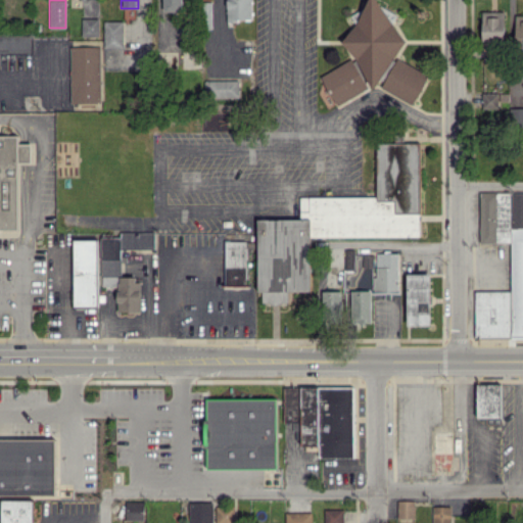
[(163,0),(163,11),(182,11),(182,0),(163,0)]
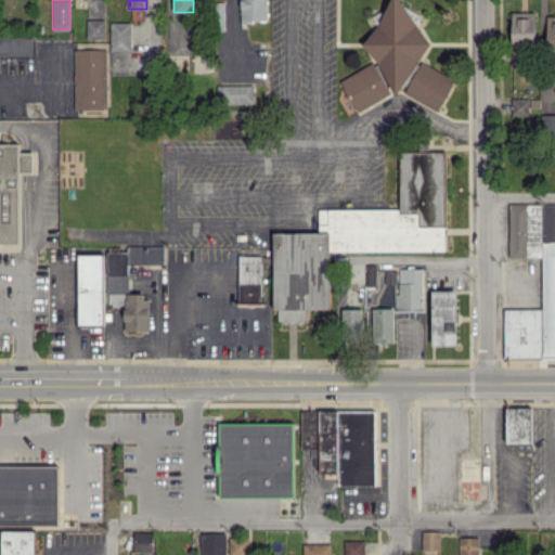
[(267,0),(241,0),(241,21),(268,22),(267,0)]
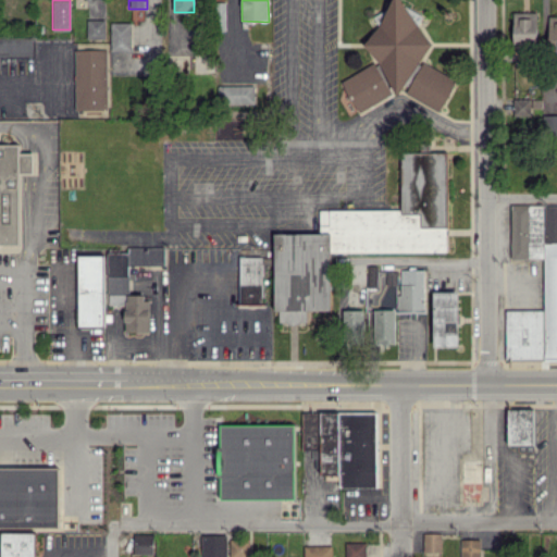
[(438,112),(456,83),(448,78),(446,75),(421,61),(431,44),(406,4),(397,0),(392,0),(366,46),(375,60),(380,63),(393,83),(397,85),(400,89),(438,112)]
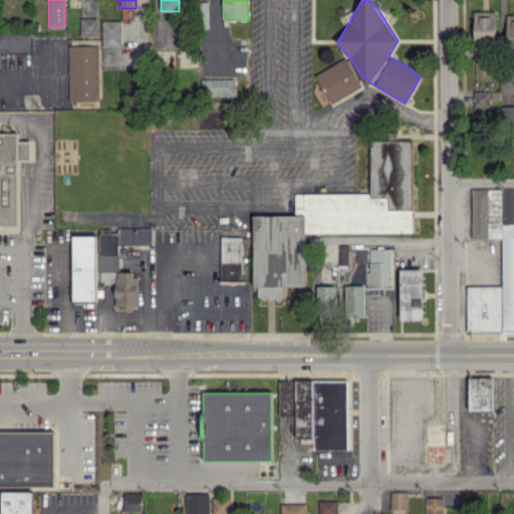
[(474,11),(474,38),(496,39),(496,11),(474,11)]
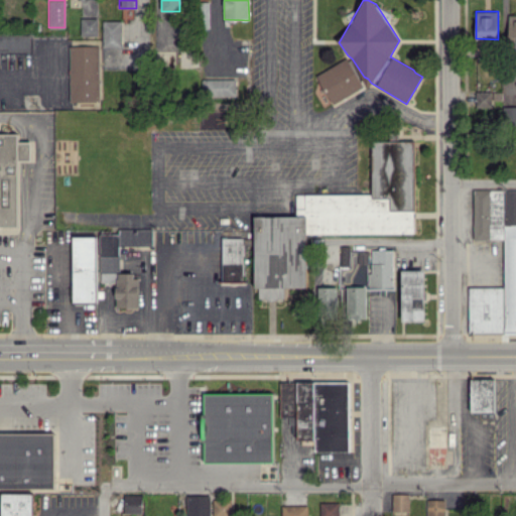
[(98,18),(81,17),(81,35),(98,35),(98,18)]
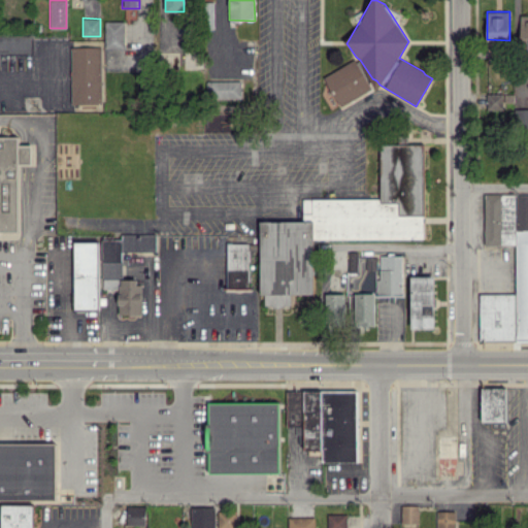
[(105,48),(125,48),(125,21),(105,21),(105,48)]
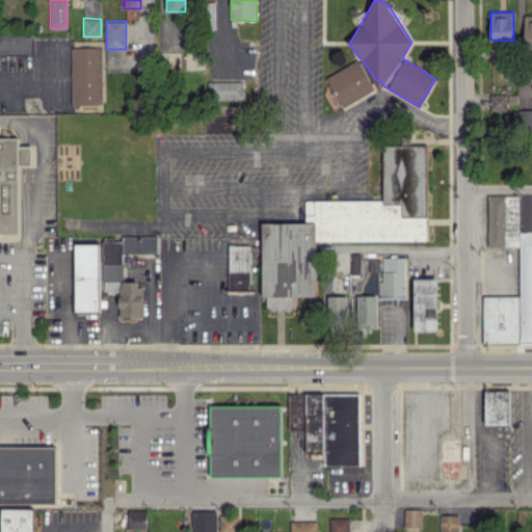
[(0,53),(31,53),(31,35),(0,34),(0,53)]
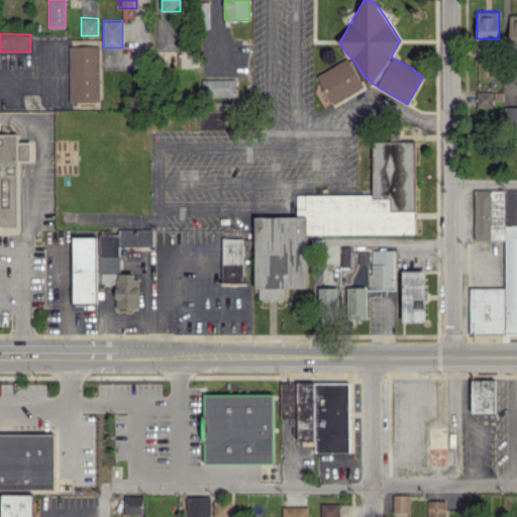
[(70,102),(100,101),(99,45),(70,45),(70,102)]
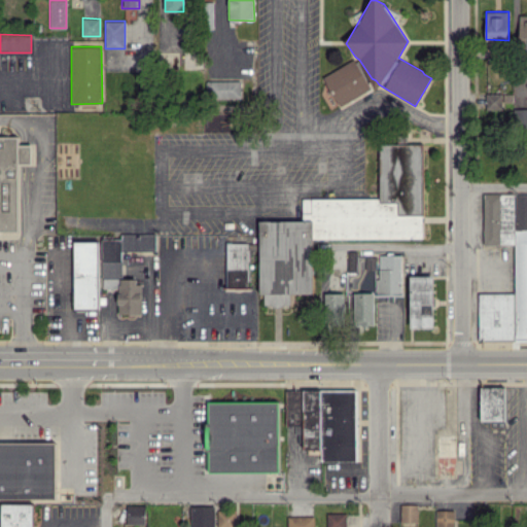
[(323,76),(339,106),(371,90),(362,74),(359,76),(351,62),(323,76)]
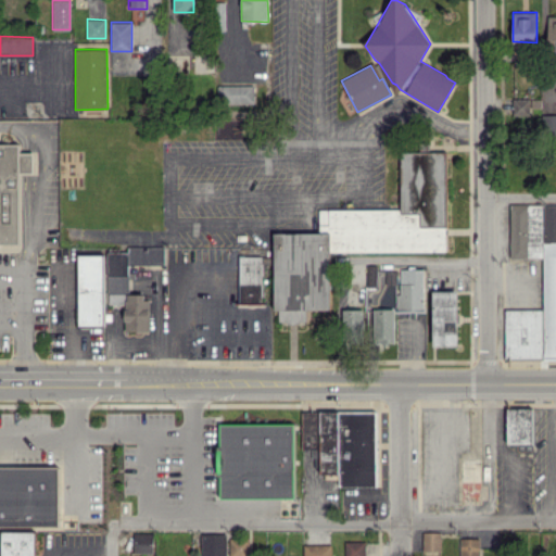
[(254,103),(253,85),(217,85),(218,104),(254,103)]
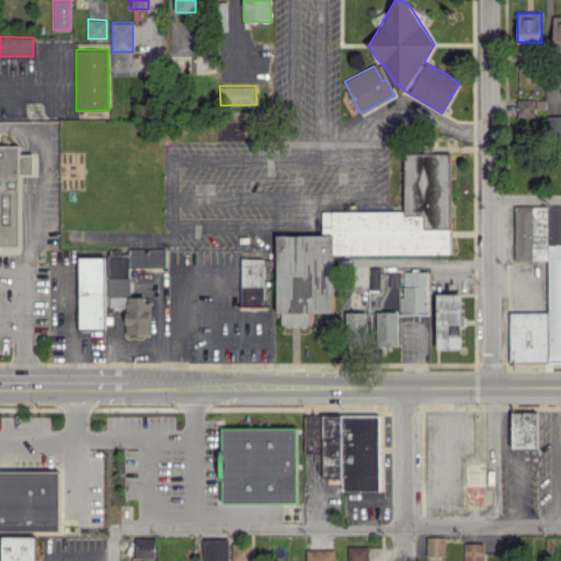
[(534,116),(534,99),(517,99),(517,116),(534,116)]
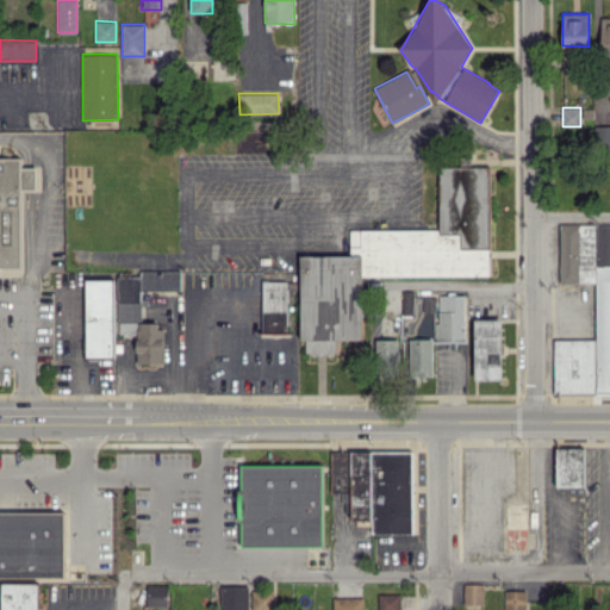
[(609,125),(593,125),(595,147),(609,145),(609,125)]
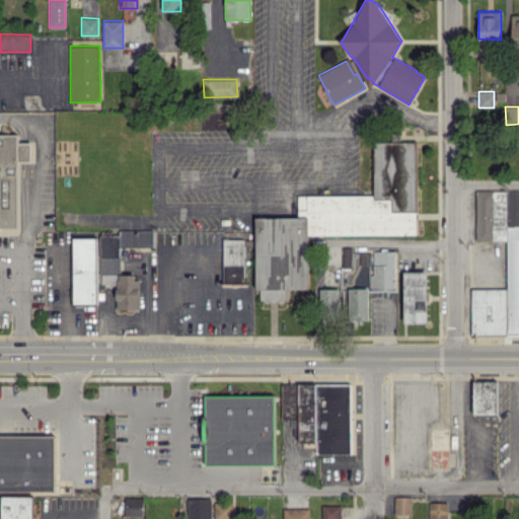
[(0,229),(19,230),(18,161),(30,160),(30,143),(18,143),(18,134),(0,134),(0,229)]
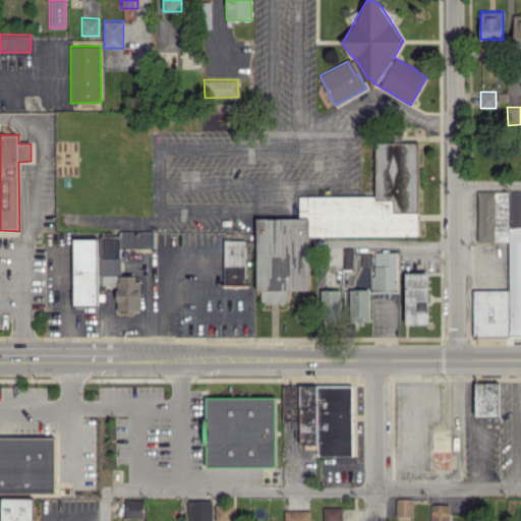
[(417,235),(417,142),(375,142),(375,195),(298,195),(299,219),(257,219),(257,302),(287,302),(287,290),(309,290),(309,236),(417,235)]
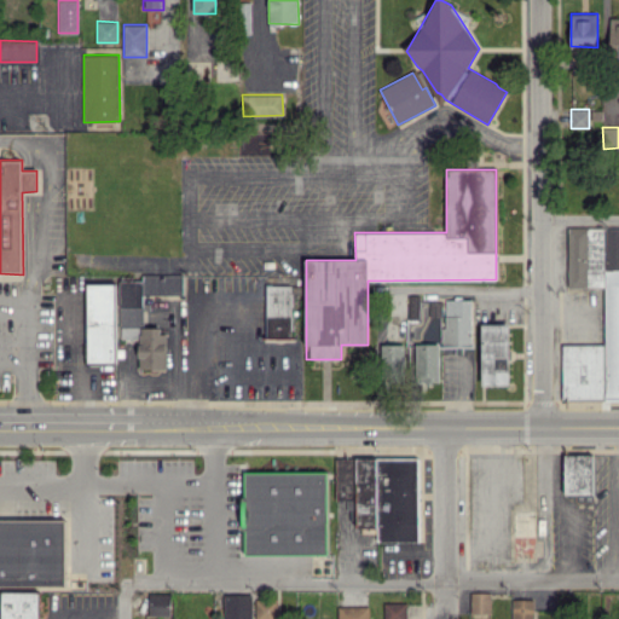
[(562,399),(618,399),(618,227),(605,227),(568,227),(568,287),(605,287),(605,345),(562,343),(562,399)]
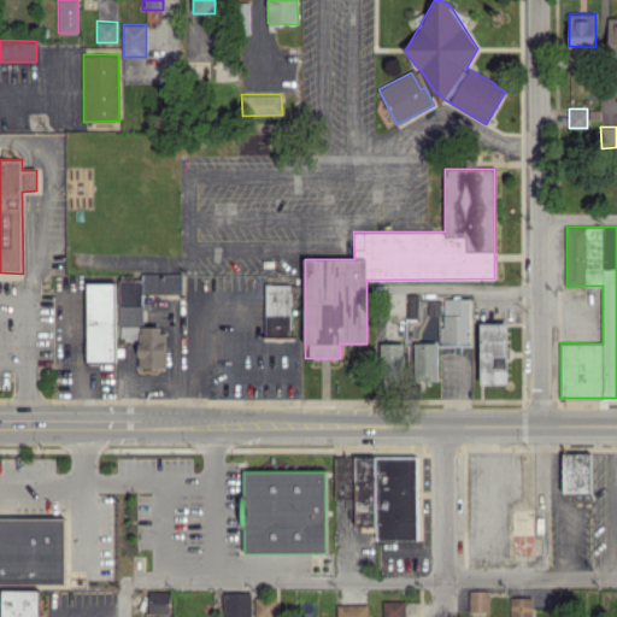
[(182,274),(142,274),(142,280),(119,280),(119,338),(141,338),(141,293),(182,293),(182,274)]
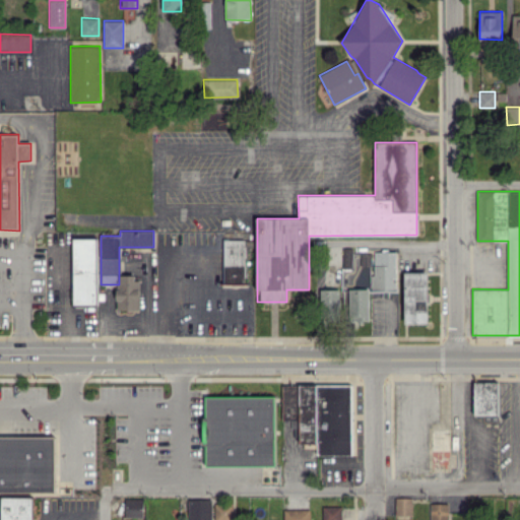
[(73,304),(98,304),(96,238),(72,238),(73,304)]
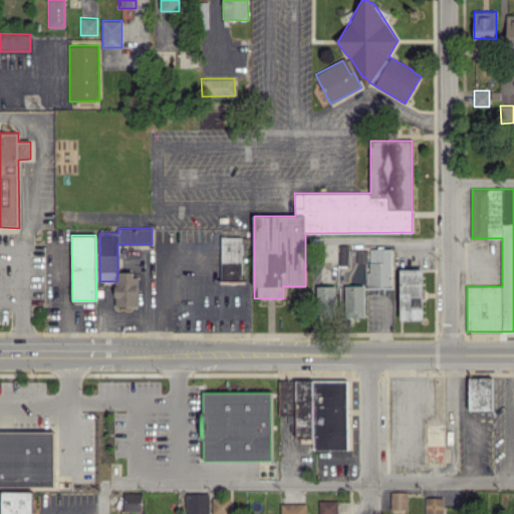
[(242,237),(221,236),(220,280),(241,280),(242,237)]
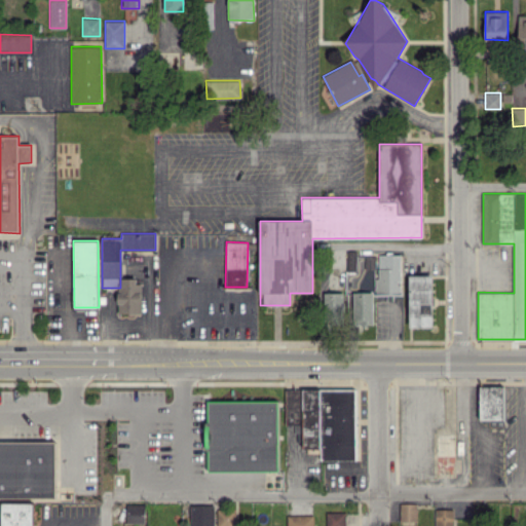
[(357,250),(346,251),(347,271),(358,271),(357,250)]
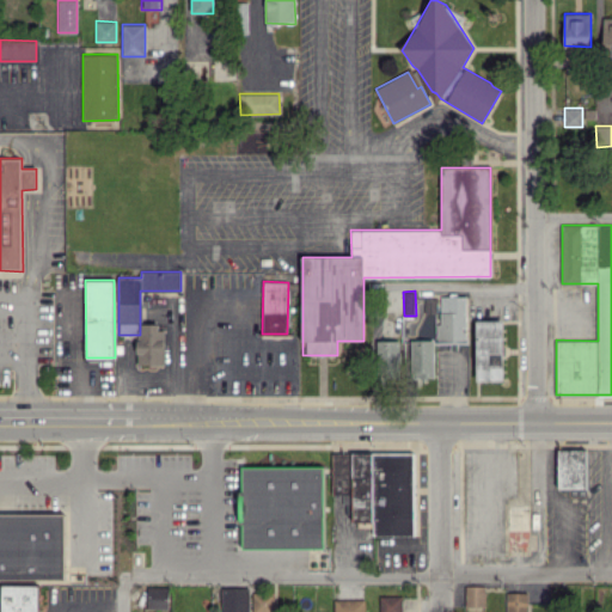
[(436,343),(466,342),(465,295),(436,295),(436,343)]
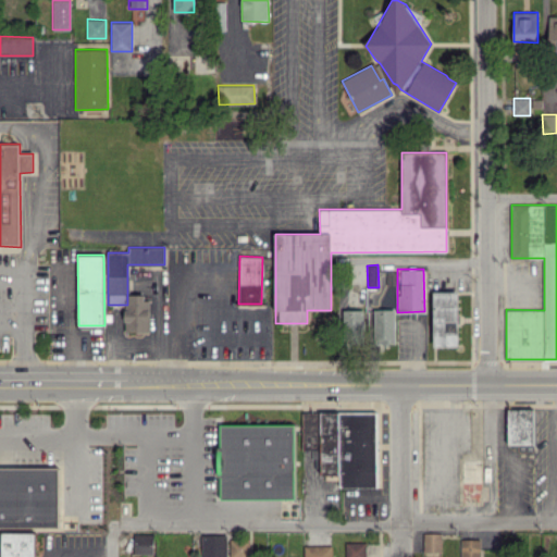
[(458,346),(459,292),(434,292),(433,346),(458,346)]
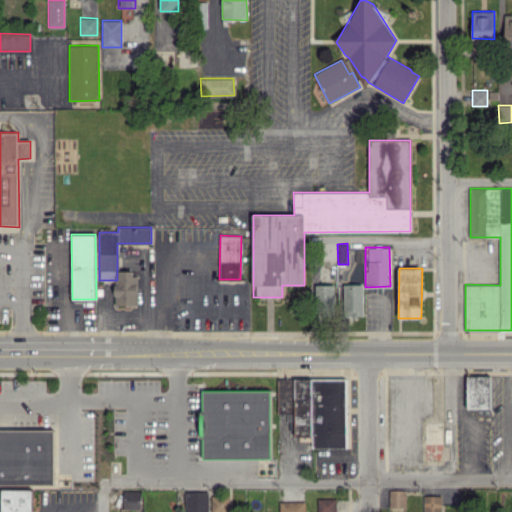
[(137,271),(115,270),(115,304),(137,304),(137,271)]
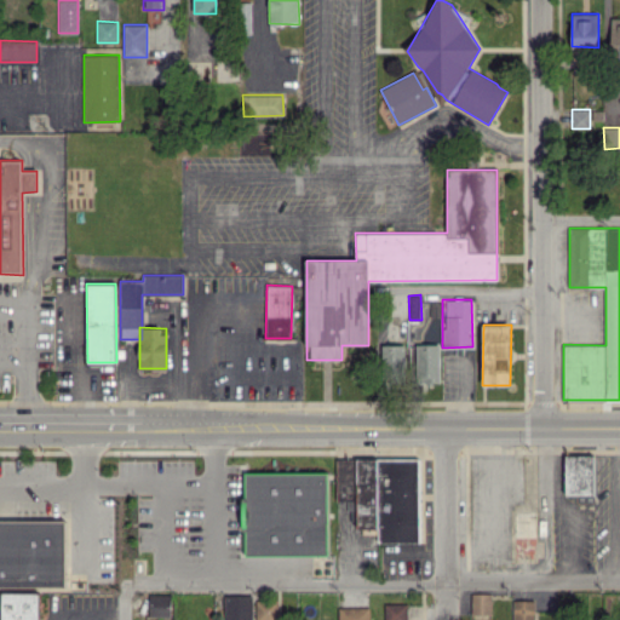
[(382,344),(382,377),(402,377),(403,344),(382,344)]
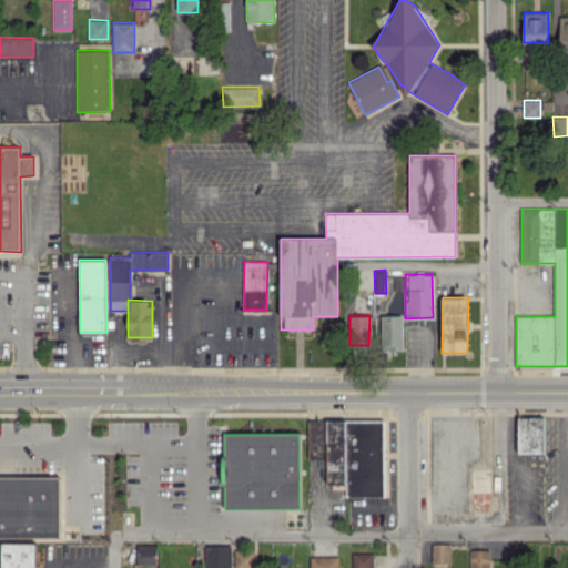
[(403,315),(382,315),(382,350),(403,350),(403,315)]
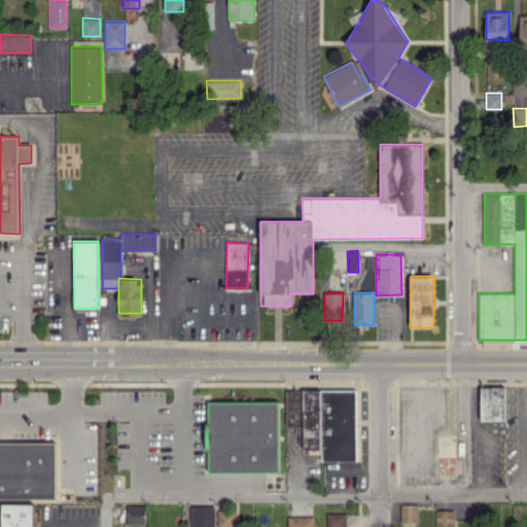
[(481,421),(505,420),(504,386),(480,386),(481,421)]
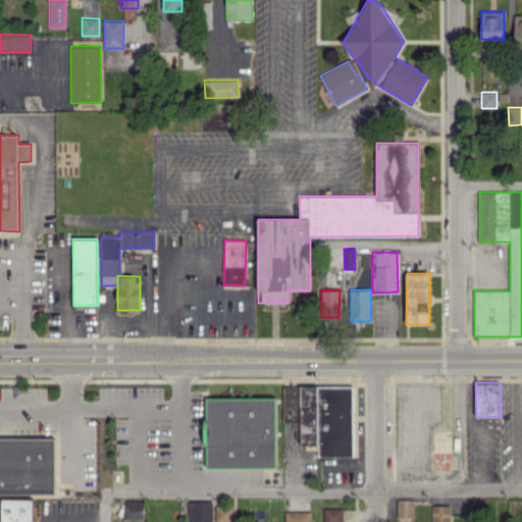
[(283,422),(301,421),(301,450),(318,450),(318,456),(353,456),(353,385),(283,386),(283,422)]
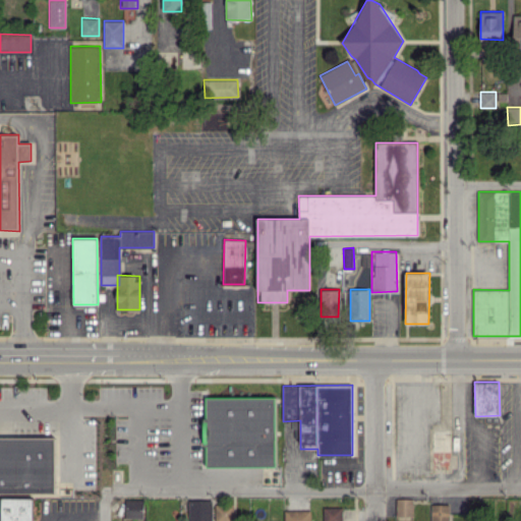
[(206,466),(275,466),(275,397),(205,397),(206,466)]
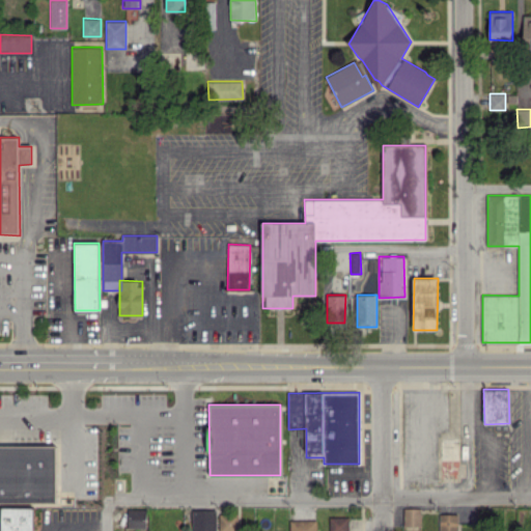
[(0,445),(0,502),(56,503),(56,446),(0,445)]
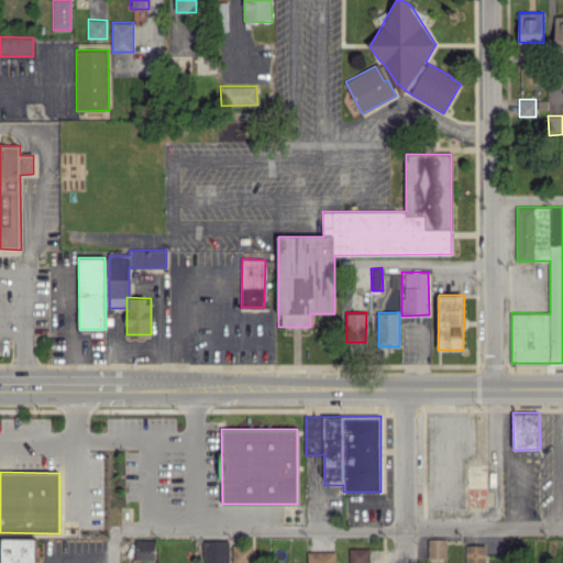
[(35,562),(36,538),(2,538),(1,562),(35,562)]
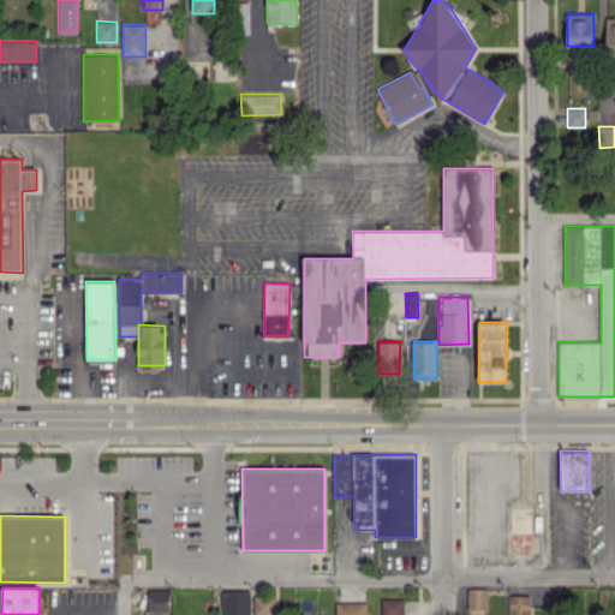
[(467,609),(487,610),(488,587),(467,587),(467,609)]
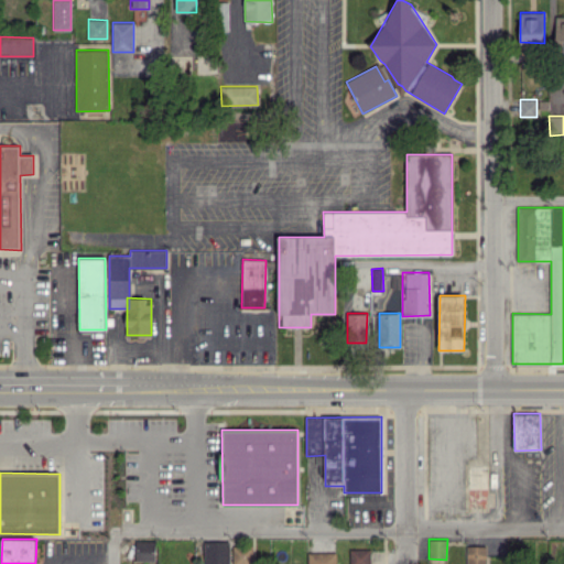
[(229,563),(230,541),(205,540),(204,563),(229,563)]
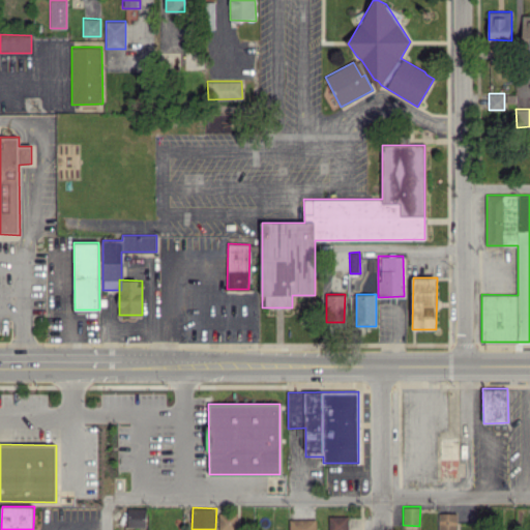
[(145,527),(145,508),(127,508),(126,527),(145,527)]
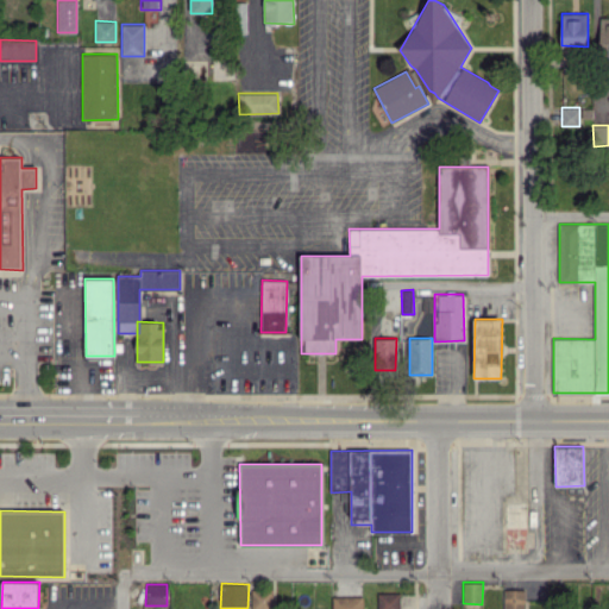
[(503,608),(526,608),(526,589),(503,589),(503,608)]
